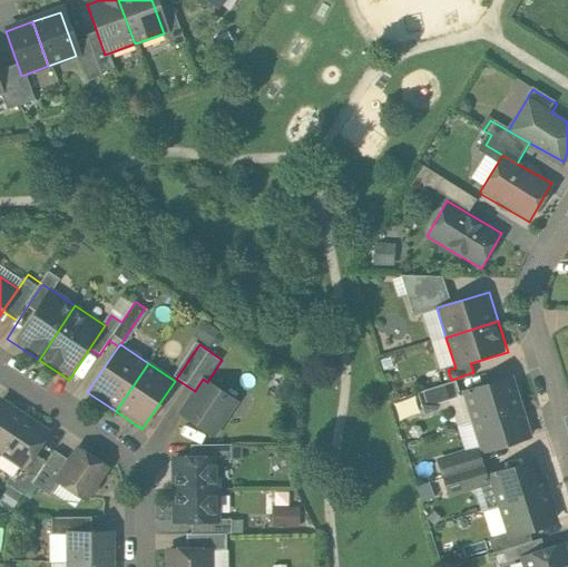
[(466,400),(473,424),(524,409),(512,372),(462,388),(460,381),(417,394),(423,413),(466,400)]
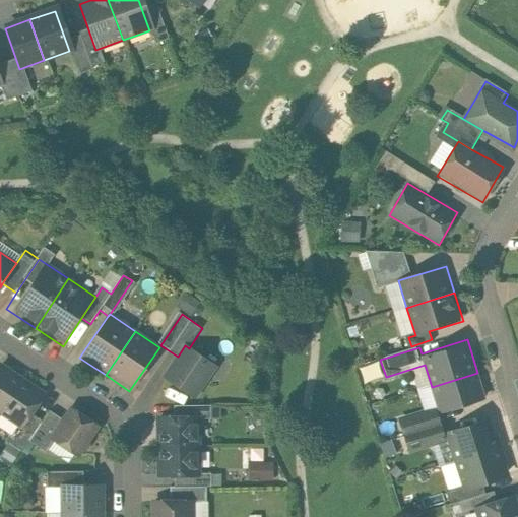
[(178,357),(164,377),(197,399),(218,368),(189,348),(185,345),(178,357)]
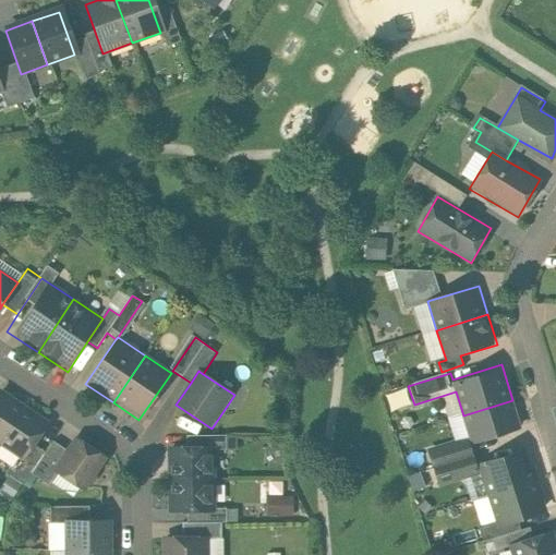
[(0,435),(24,401),(2,386),(0,388),(0,435)]
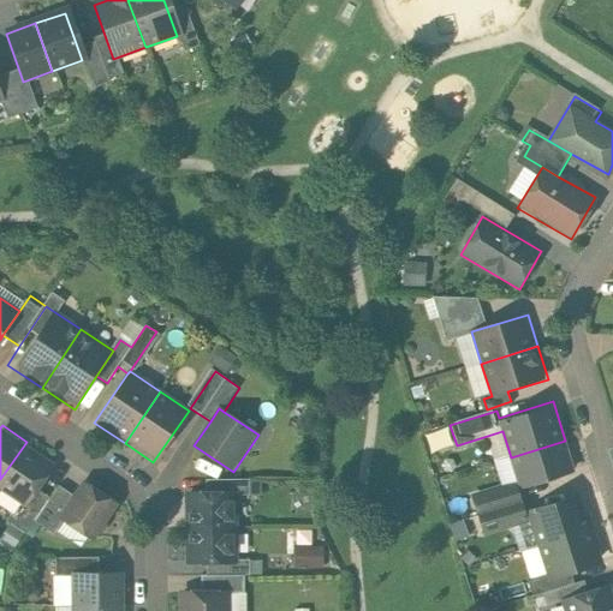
[(575,471),(565,441),(511,457),(518,480),(471,495),(478,520),(525,504),(521,487),(575,471)]
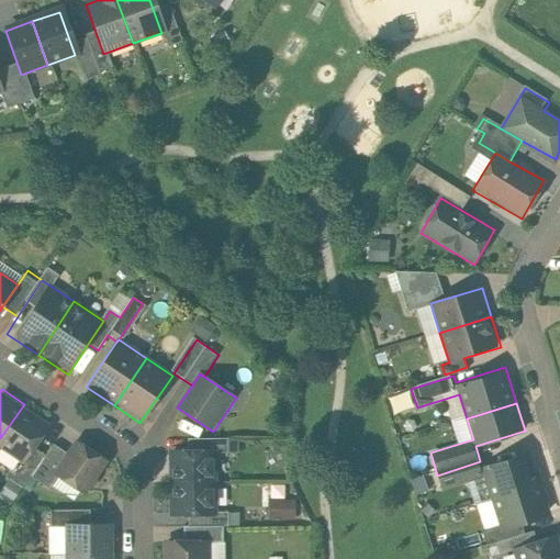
[(51,423),(24,404),(0,438),(0,447),(22,464),(33,447),(51,423)]
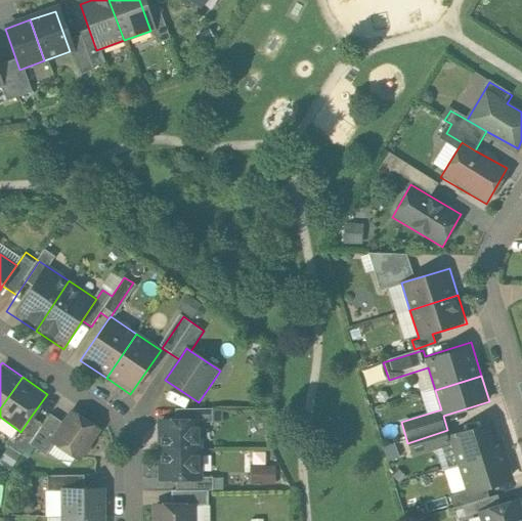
[(101,430),(69,407),(59,421),(47,438),(81,461),(101,430)]
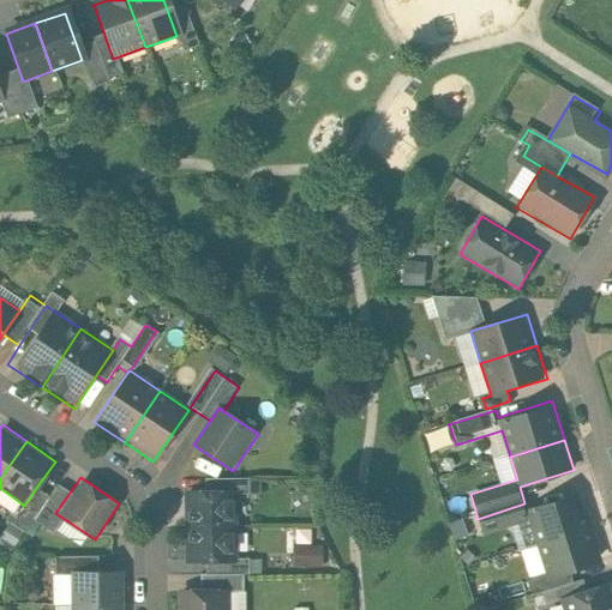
[(36,488),(24,506),(12,525),(28,536),(35,525),(43,531),(55,513),(70,493),(59,485),(51,499),(36,488)]
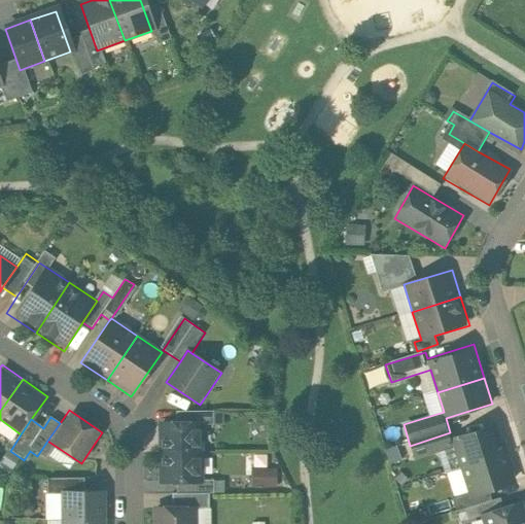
[(156,420),(156,453),(204,454),(204,421),(156,420)]
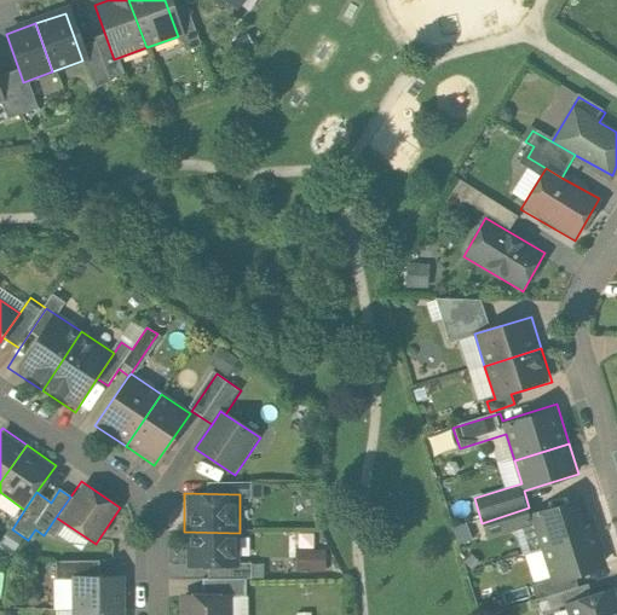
[(535,527),(543,551),(599,534),(588,500),(532,518),(529,508),(482,523),(488,541),(535,527)]
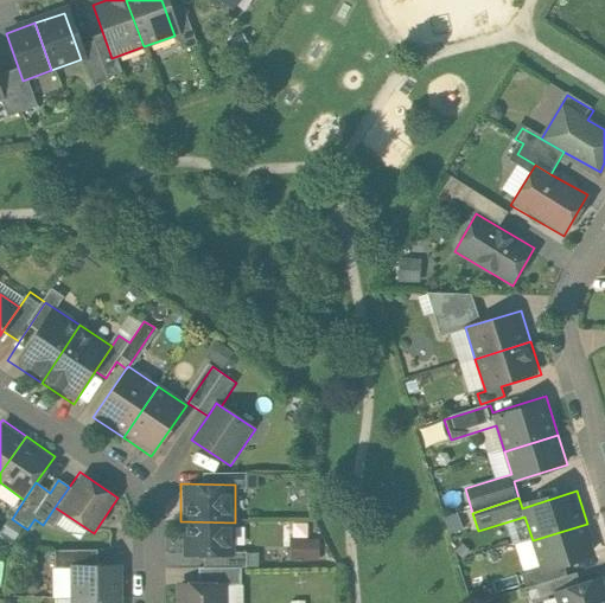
[(235,556),(235,523),(180,521),(180,555),(201,556),(235,556)]
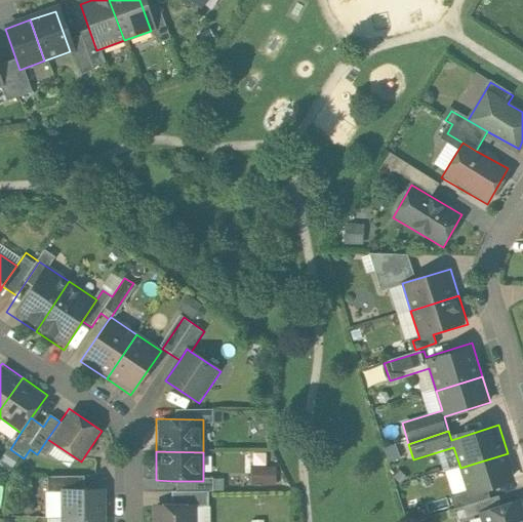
[(516,479),(508,453),(460,468),(469,494),(454,498),(456,507),(489,496),(487,488),(516,479)]
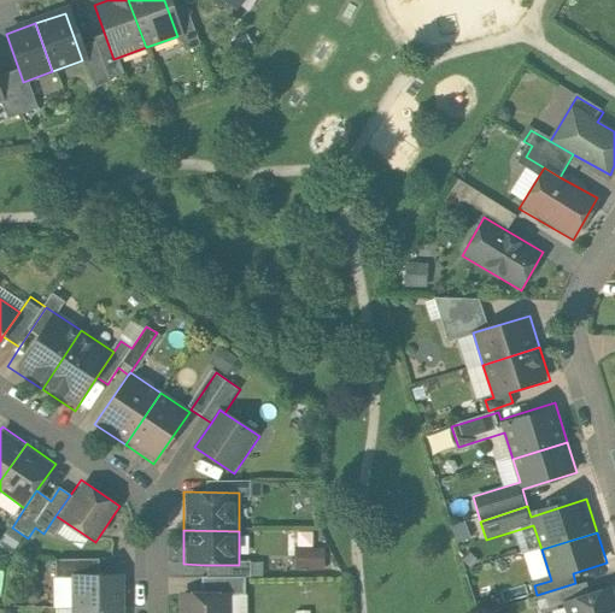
[(293,548),(311,548),(311,534),(293,535),(293,548)]
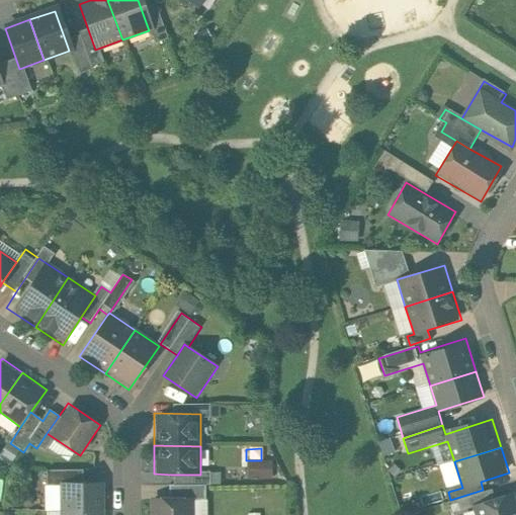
[(271,480),(271,461),(246,461),(246,480),(271,480)]
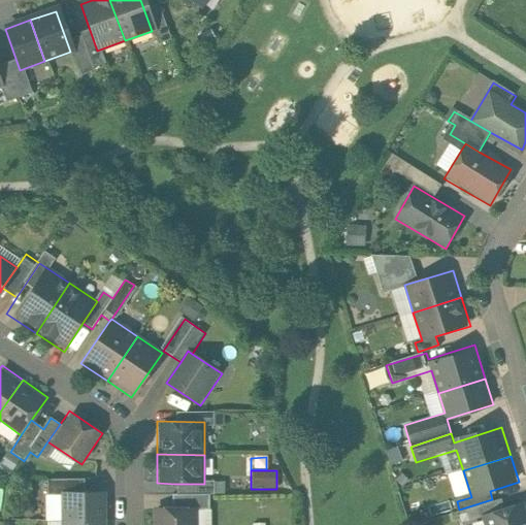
[(65,490),(78,490),(78,480),(50,480),(50,490),(65,490)]
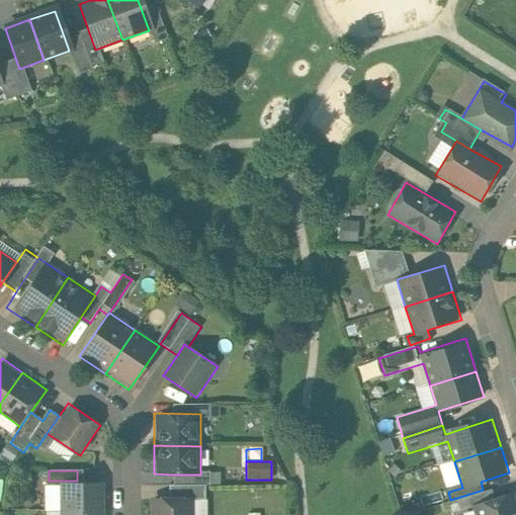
[(210,475),(200,475),(171,475),(171,497),(194,497),(210,498),(210,475)]
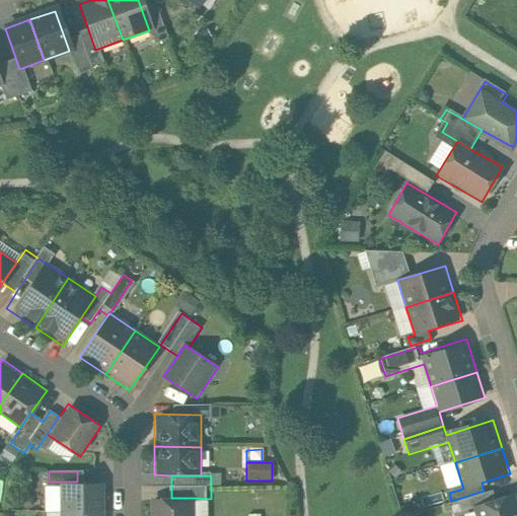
[(64,482),(64,511),(107,512),(107,482),(77,482),(64,482)]
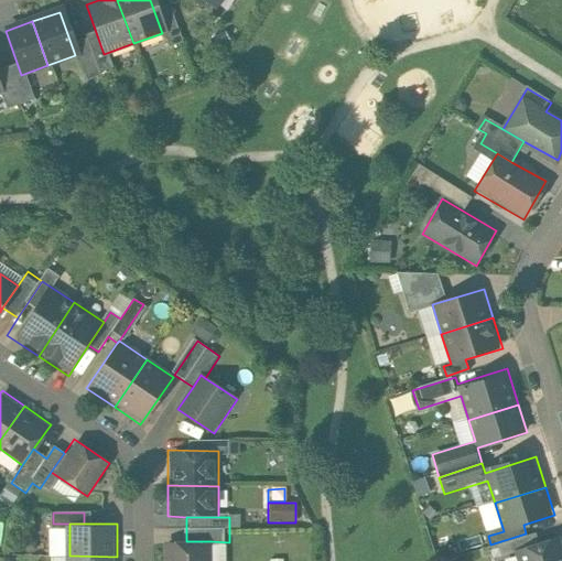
[(514,549),(517,560),(561,560),(561,542),(560,535),(531,543),(529,536),(506,542),(508,550),(514,549)]
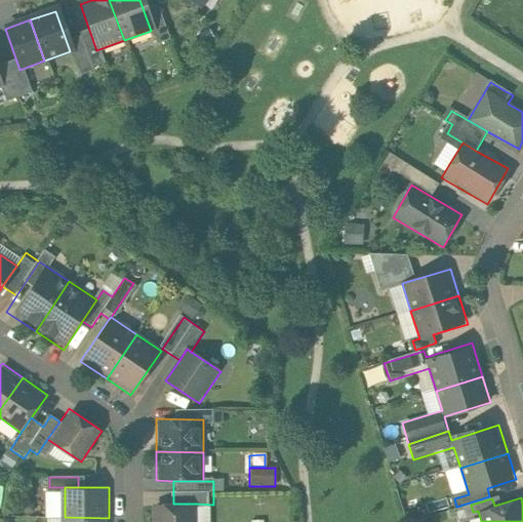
[(156,504),(155,521),(196,521),(197,504),(173,504),(156,504)]
